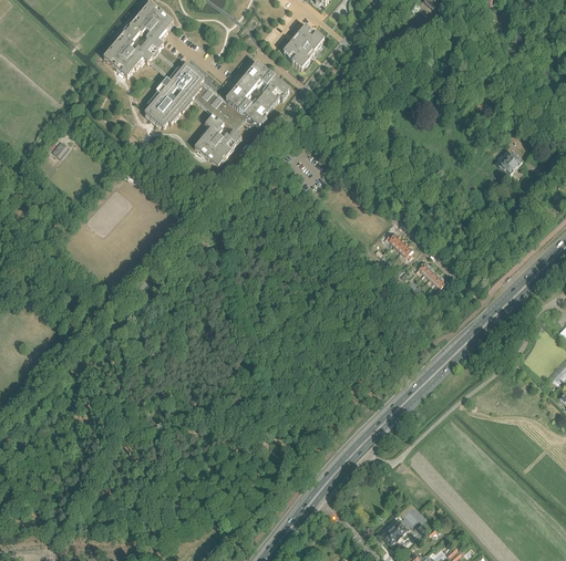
[(280,99),(289,89),(256,61),(225,97),(204,81),(205,79),(186,62),(183,59),(181,61),(161,44),(162,42),(158,40),(166,30),(165,29),(173,20),(150,0),(147,0),(102,55),(126,75),(133,66),(135,68),(143,59),(146,61),(147,60),(167,76),(146,103),(148,105),(143,111),(162,126),(167,121),(170,123),(192,96),(212,114),(204,123),(207,126),(199,135),(201,136),(194,145),(217,165),(233,146),(233,147),(240,137),(233,131),(245,115),(257,126),(258,126),(266,116),(265,114),(279,97),(280,99)]
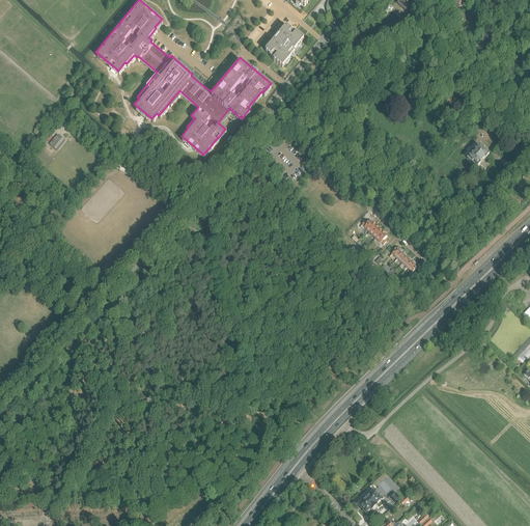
[(303,34),(302,33),(291,25),(290,26),(289,27),(284,23),(282,25),(280,24),(277,27),(279,29),(278,30),(277,30),(272,36),(273,36),(269,40),(267,39),(265,43),(267,45),(263,47),(269,51),(269,52),(273,55),(272,56),(281,63),(289,54),(288,53),(294,48),(293,47),(303,34)]
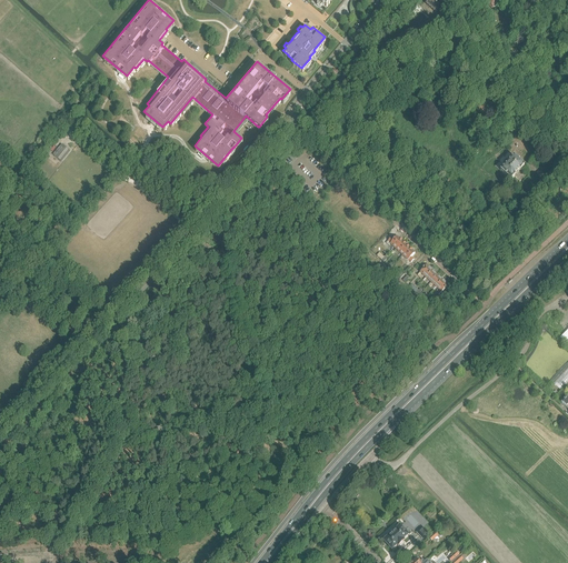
[(52,150),(59,157),(60,157),(69,147),(61,140),(52,150)]
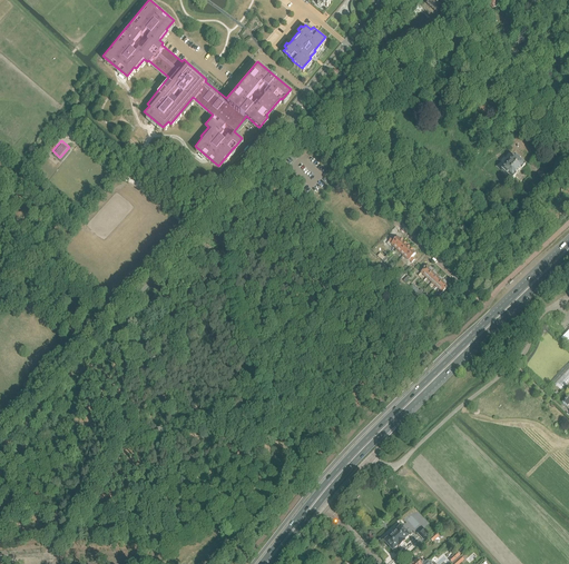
[(508,148),(494,162),(510,176),(514,172),(513,171),(519,166),(520,166),(523,161),(508,148)]
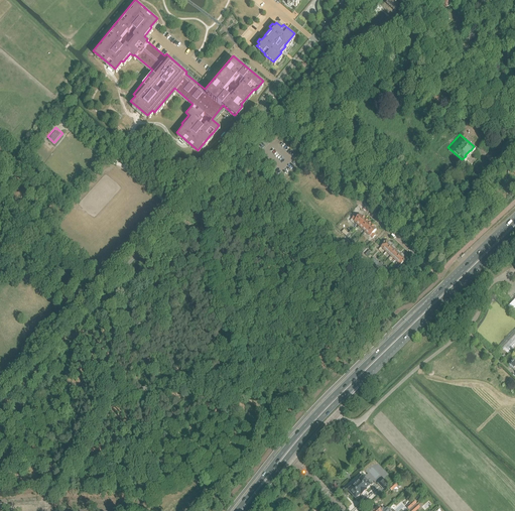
[(358,222),(365,215),(360,210),(356,214),(354,212),(351,215),(353,217),(358,222)]
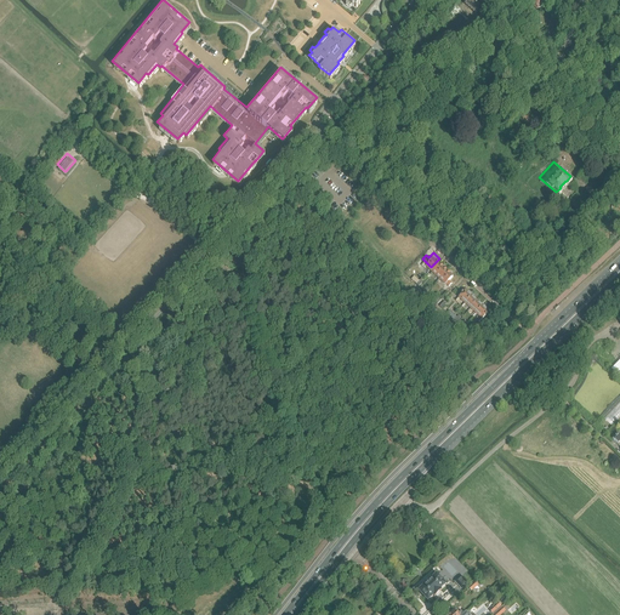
[(431,267),(438,273),(445,266),(439,258),(431,267)]
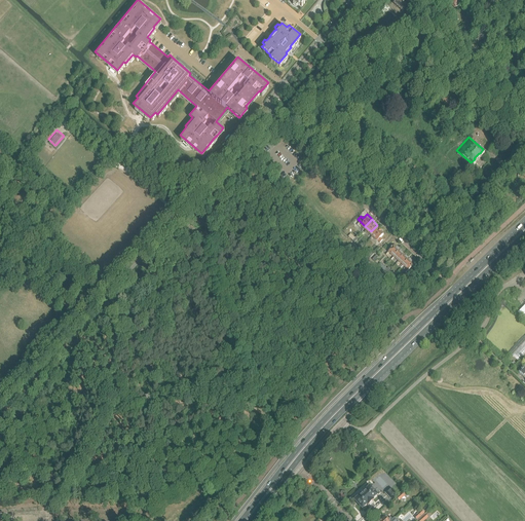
[(382,229),(377,225),(371,231),(376,236),(374,238),(377,240),(382,235),(379,233),(382,229)]
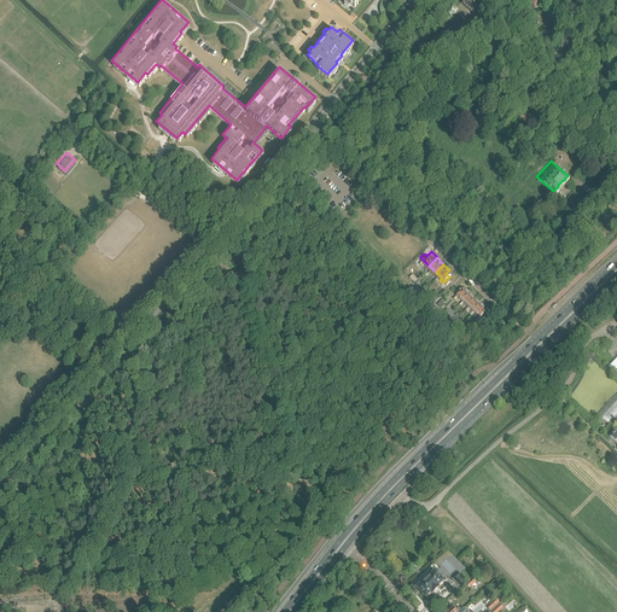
[(459,286),(458,287),(455,291),(461,296),(469,289),(469,287),(463,283),(459,286)]
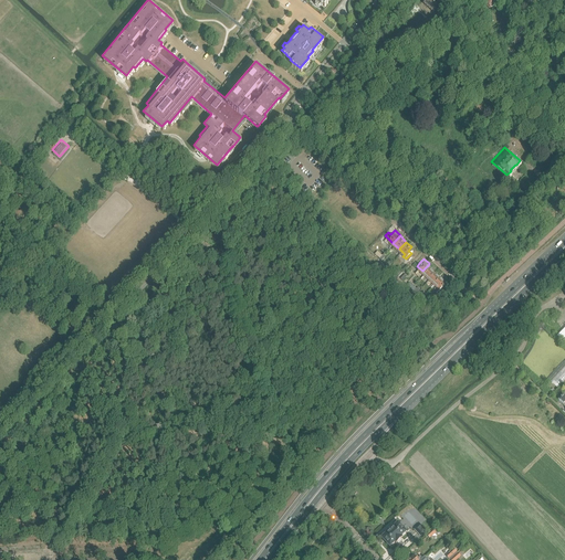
[(429,264),(422,271),(427,276),(433,268),(429,264)]
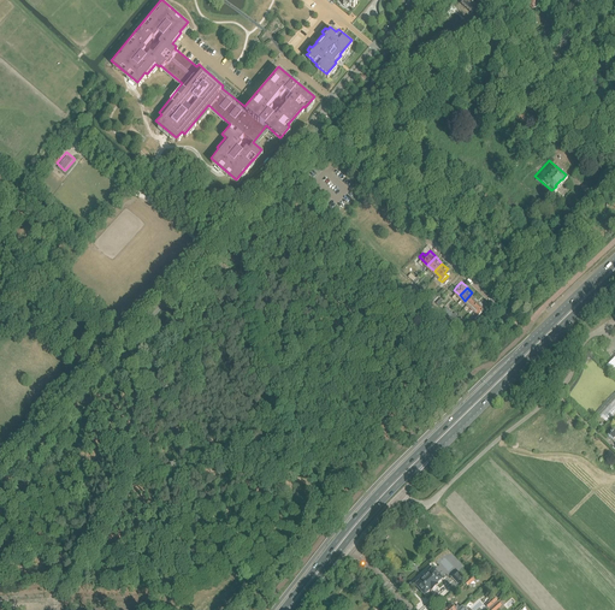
[(478,298),(472,292),(465,301),(471,306),(478,298)]
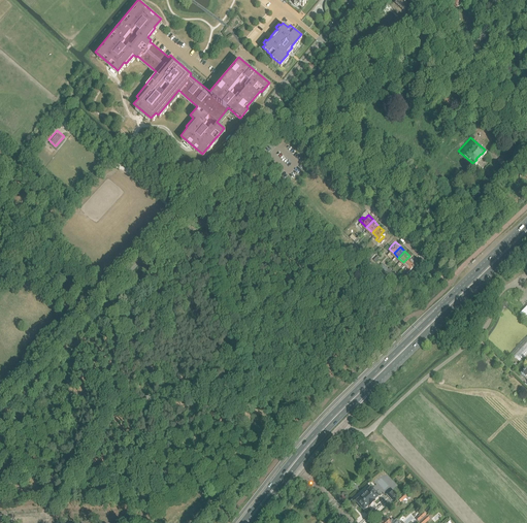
[(410,255),(409,256),(403,262),(408,267),(410,264),(412,264),(413,263),(412,263),(416,259),(410,255)]
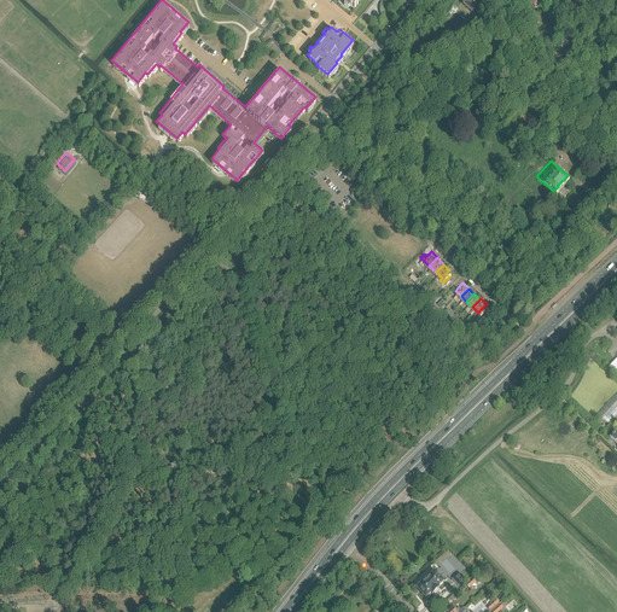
[(414,582),(424,593),(430,588),(431,589),(438,582),(437,581),(443,576),(432,564),(426,570),(419,576),(414,582)]
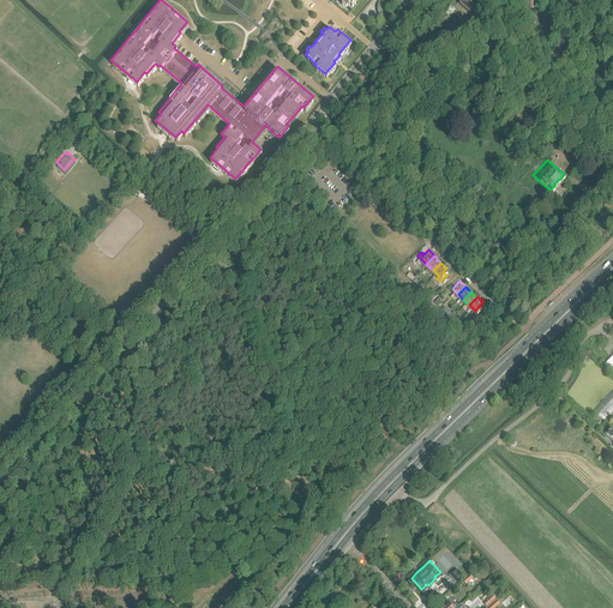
[(462,571),(455,564),(449,570),(455,577),(462,571)]
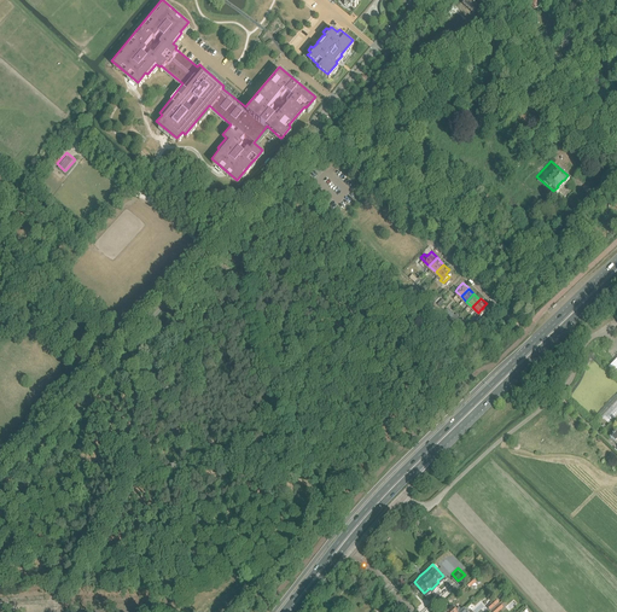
[(473,571),(465,578),(469,582),(477,575),(473,571)]
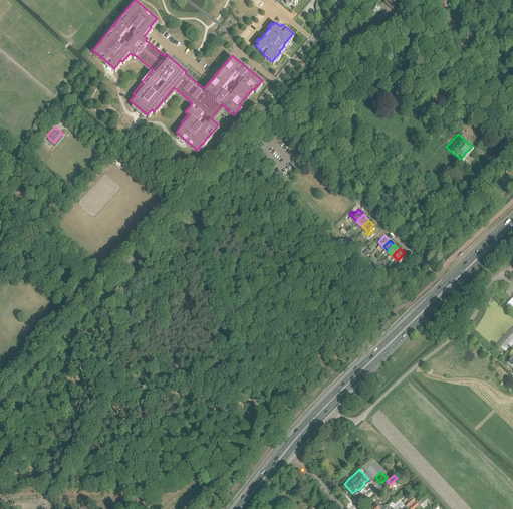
[(415,498),(408,504),(410,507),(418,501),(415,498)]
